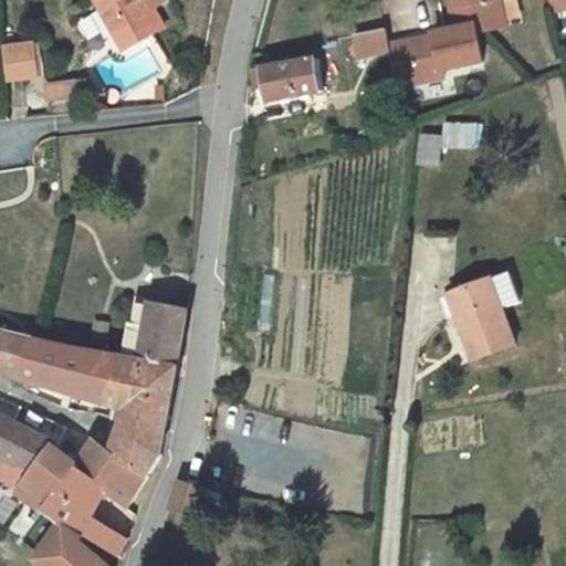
[(108,0),(133,41),(170,16),(161,0),(108,0)]
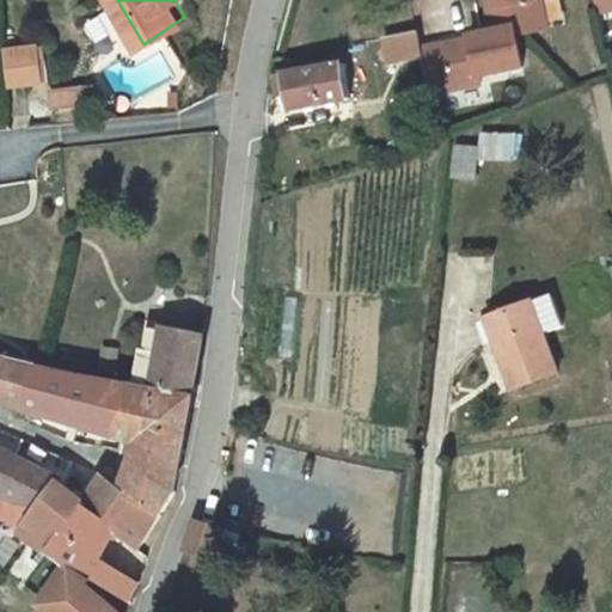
[(525,36),(548,32),(543,0),(487,0),(493,31),(421,43),(418,32),(383,38),(387,66),(423,61),(428,91),(531,75),(525,36)]
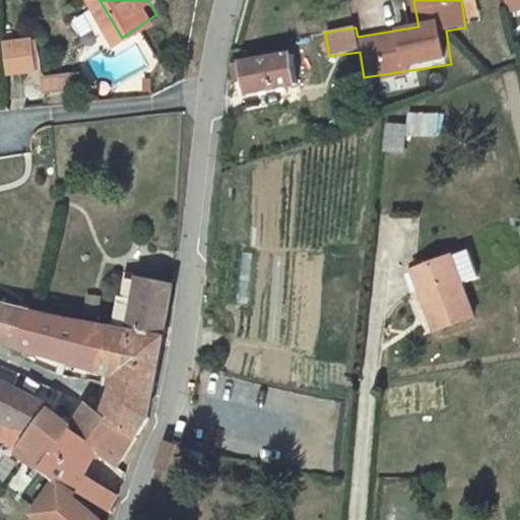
[(519,0),(505,0),(508,13),(519,14),(519,13),(519,0)]
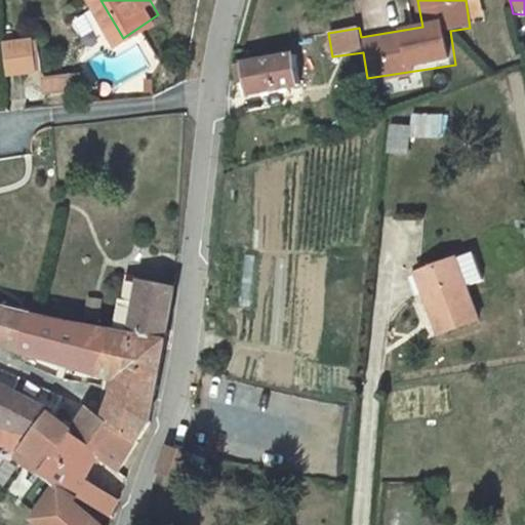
[(39,39),(5,42),(8,78),(42,75),(39,39)]
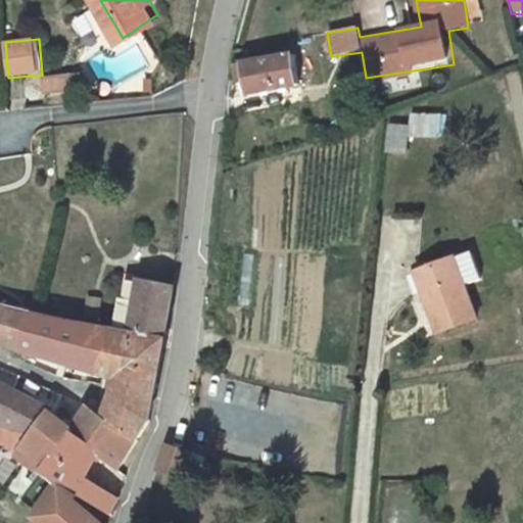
[(242,63),(248,94),(299,84),(292,52),(242,63)]
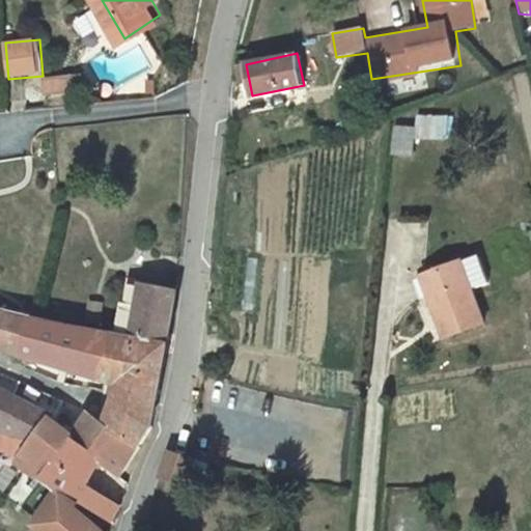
[(415,156),(415,139),(448,140),(449,115),(417,115),(416,126),(394,124),(393,155),(415,156)]
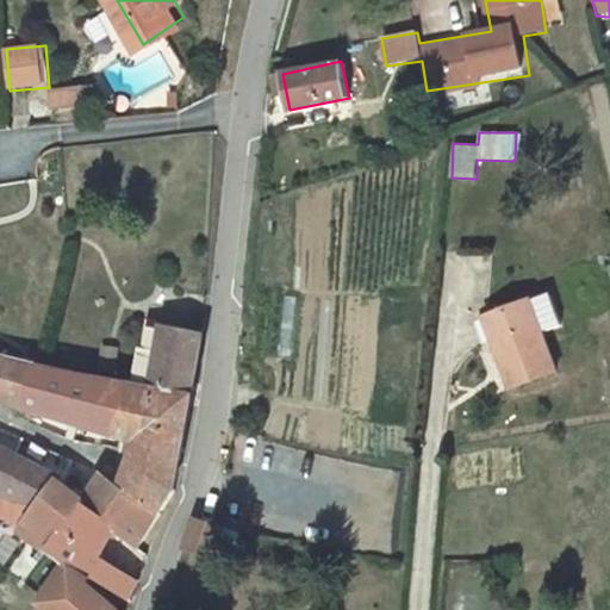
[(486,321),(514,391),(559,373),(545,335),(564,327),(551,296),(531,303),(486,321)]
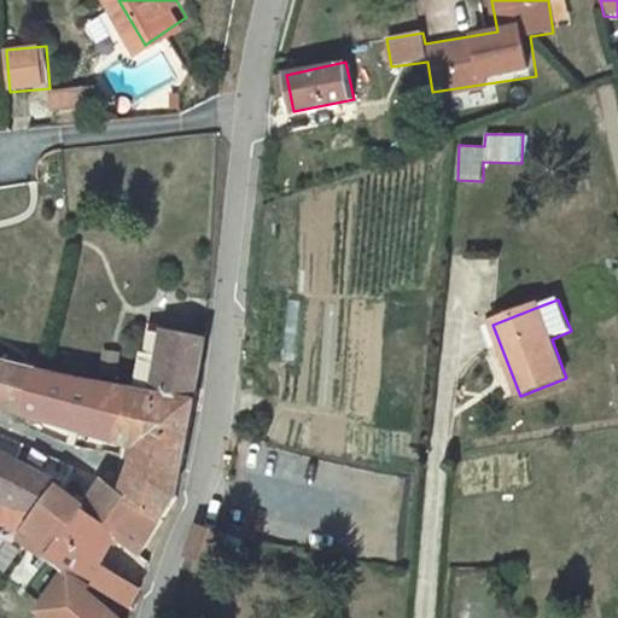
[(140,350),(158,354),(163,332),(145,330),(140,350)]
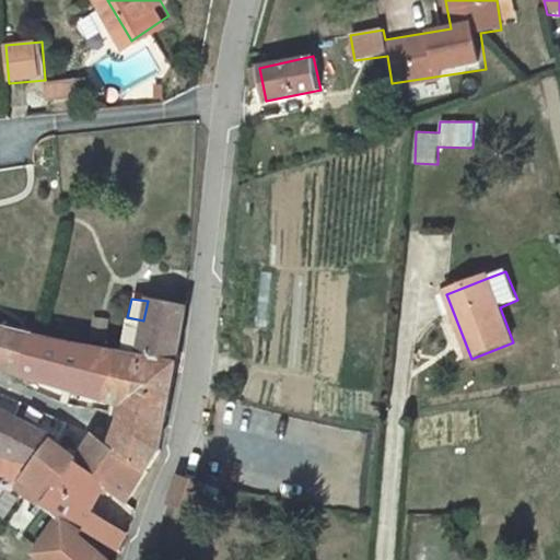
[(139,380),(173,388),(185,308),(148,301),(143,321),(127,317),(118,351),(108,399),(128,406),(132,406),(139,380)]
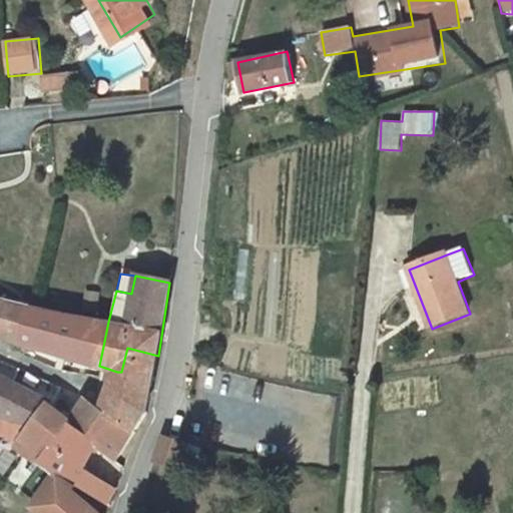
[(0,295),(0,332),(23,341),(31,304),(0,295)]
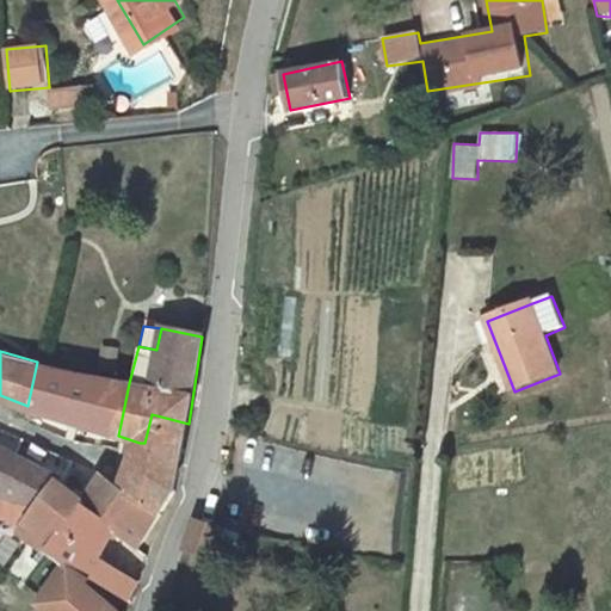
[(129,383),(43,363),(37,362),(28,406),(118,436),(129,383)]
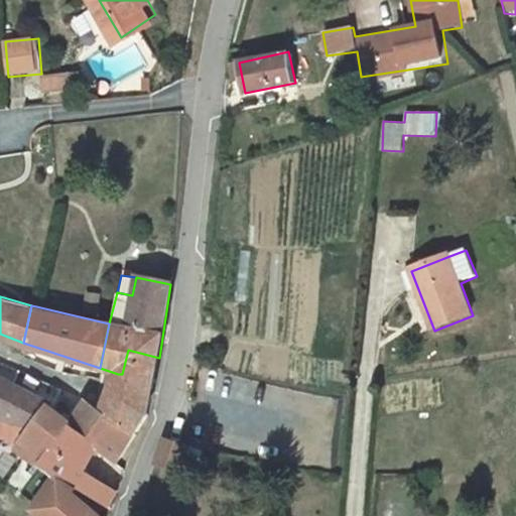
[(73,424),(97,448),(118,469),(142,425),(151,393),(158,361),(159,358),(128,350),(122,374),(118,374),(109,406),(89,400),(73,424)]
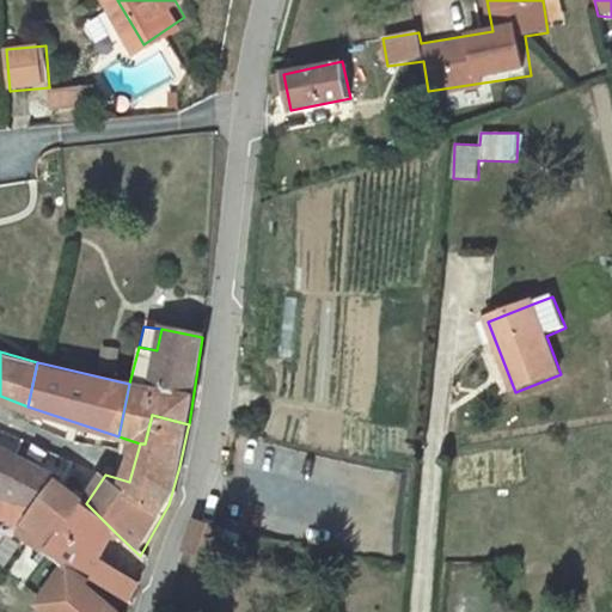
[(0,493),(47,506),(66,484),(61,478),(0,451),(0,493)]
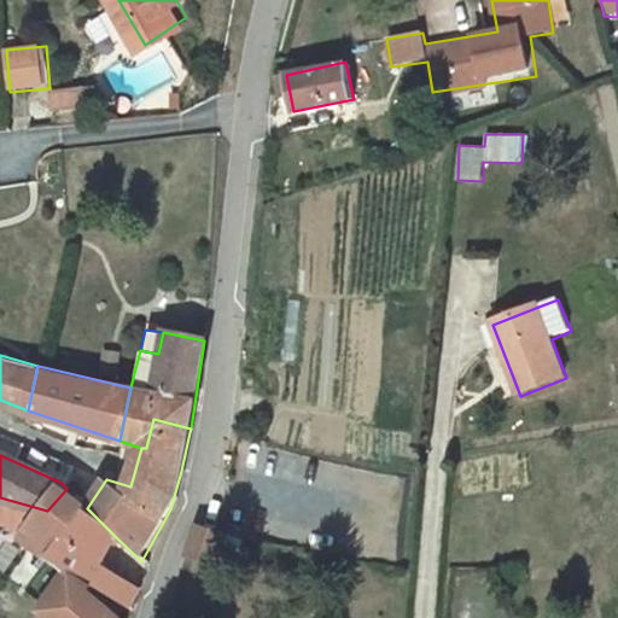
[(30,540),(53,558),(87,508),(66,489),(47,511),(0,497),(0,525),(31,526),(36,529),(30,540)]
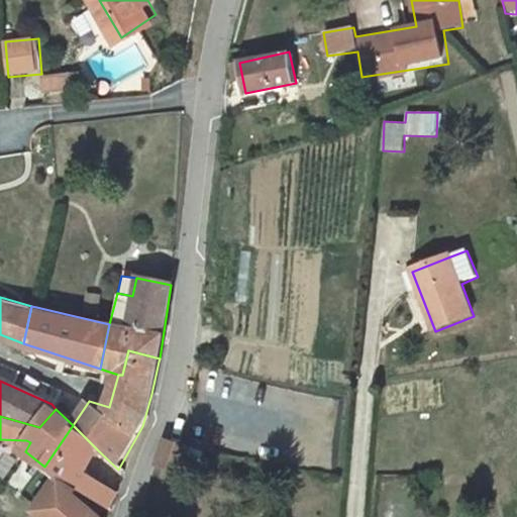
[(73,425),(44,467),(63,485),(69,479),(105,511),(112,516),(113,516),(121,495),(85,469),(97,449),(73,425)]
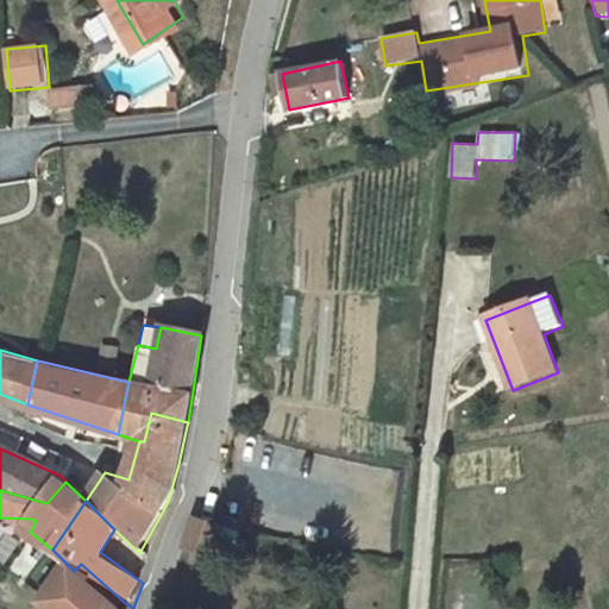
[(217,554),(225,526),(190,519),(181,547),(217,554)]
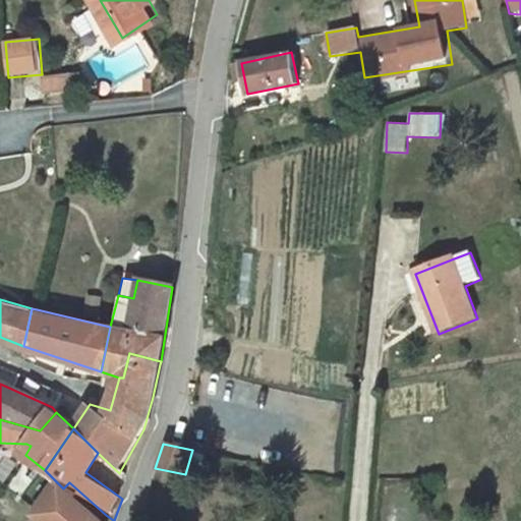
[(101,520),(106,515),(69,482),(63,488),(43,518),(45,520),(101,520)]
